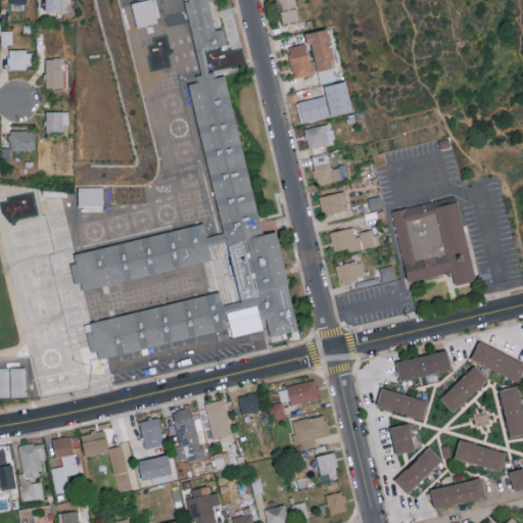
[(45,0),(45,11),(70,12),(70,0),(45,0)]
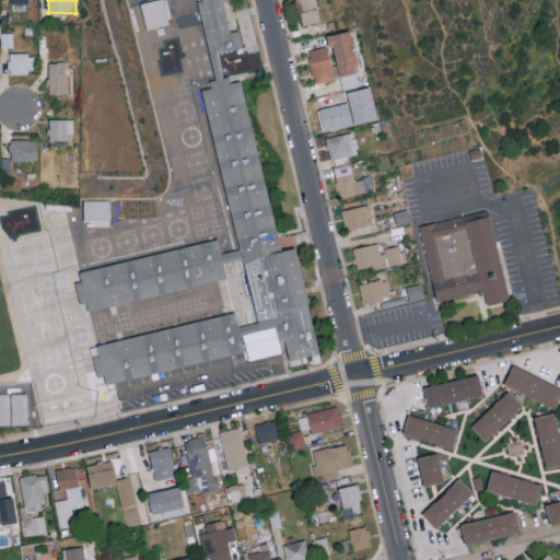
[(222,2),(230,31),(240,30),(244,51),(210,56),(200,3),(199,0),(231,0),(222,2)]
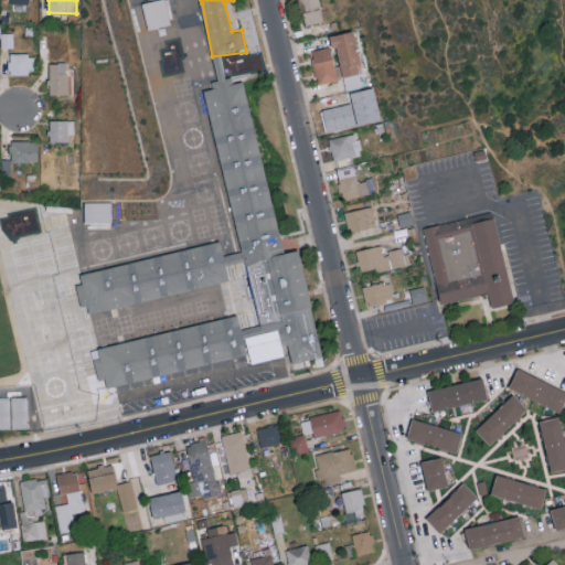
[(321,22),(319,0),(299,0),(302,24),(321,22)]
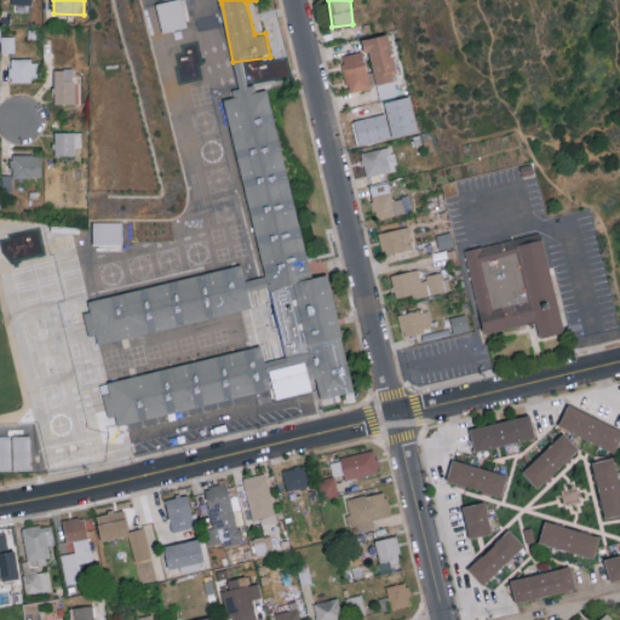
[(188,34),(165,38),(159,7),(182,4),(188,34)]
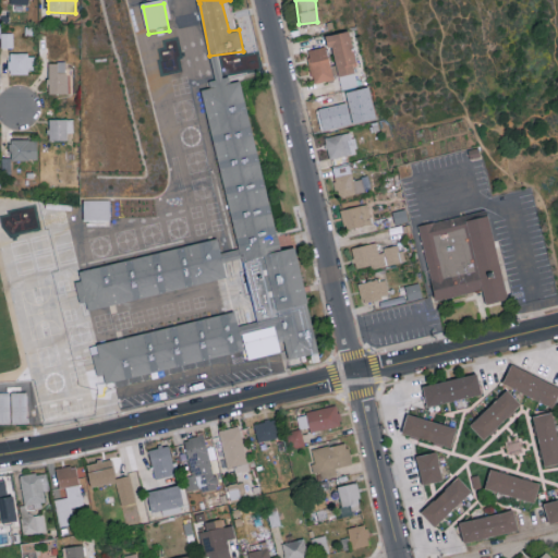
[(341,88),(359,85),(349,31),(325,35),(327,48),(332,47),(341,88)]
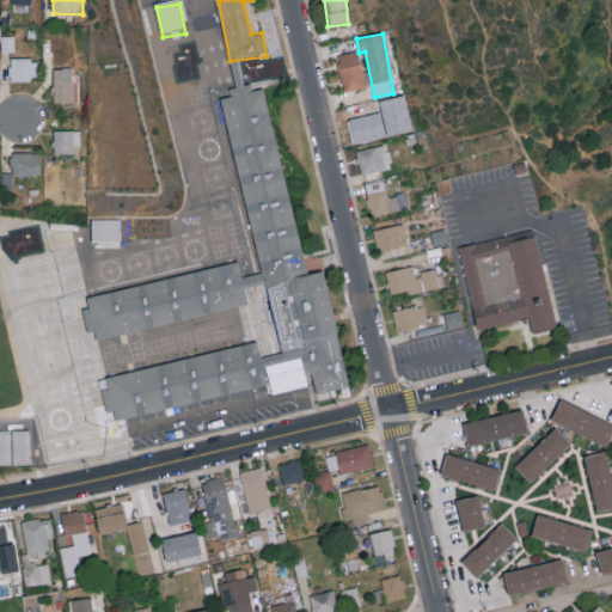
[(365,87),(359,50),(337,54),(343,91),(365,87)]
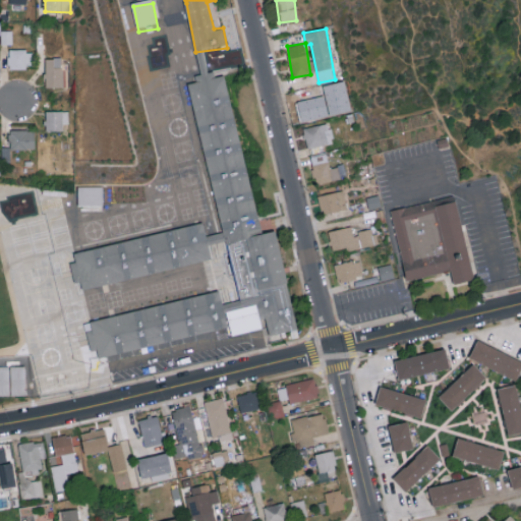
[(8,68),(32,68),(32,50),(8,50),(8,68)]
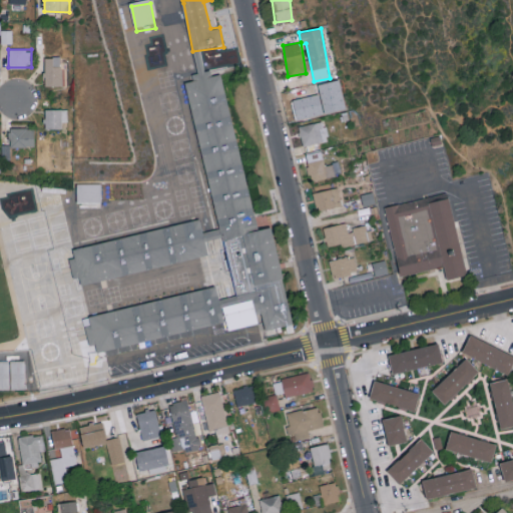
[(44,85),(61,85),(61,57),(44,57),(44,85)]
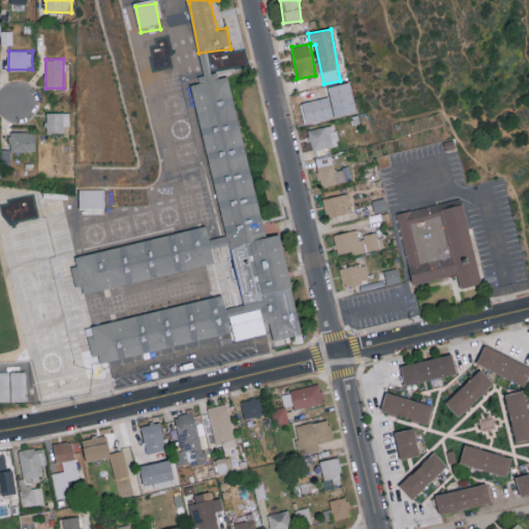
[(216,73),(217,80),(226,79),(239,128),(250,176),(254,191),(265,236),(276,234),(281,254),(296,316),(300,333),(271,338),(268,331),(251,335),(231,340),(229,334),(189,343),(126,359),(98,366),(88,327),(124,318),(126,318),(188,303),(214,297),(206,269),(188,273),(126,287),(84,298),(74,260),(93,255),(125,247),(188,230),(205,226),(209,241),(224,237),(214,191),(200,128),(190,86),(203,85),(201,76),(216,73)]
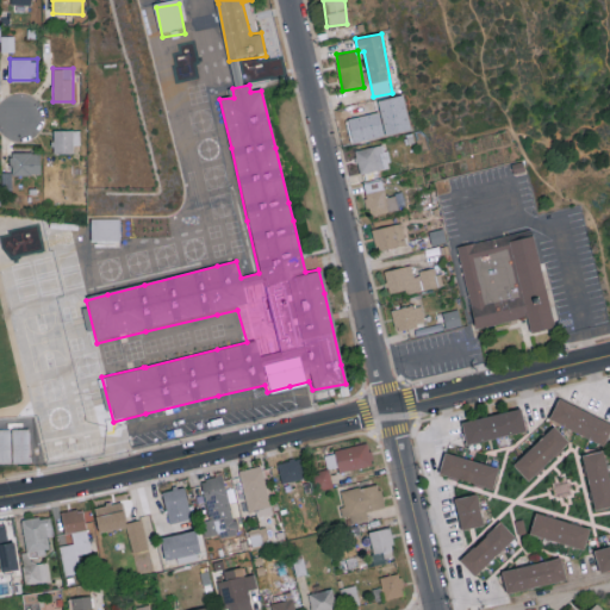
[(373,134),(372,129),(381,128),(379,110),(348,113),(350,137),(373,134)]
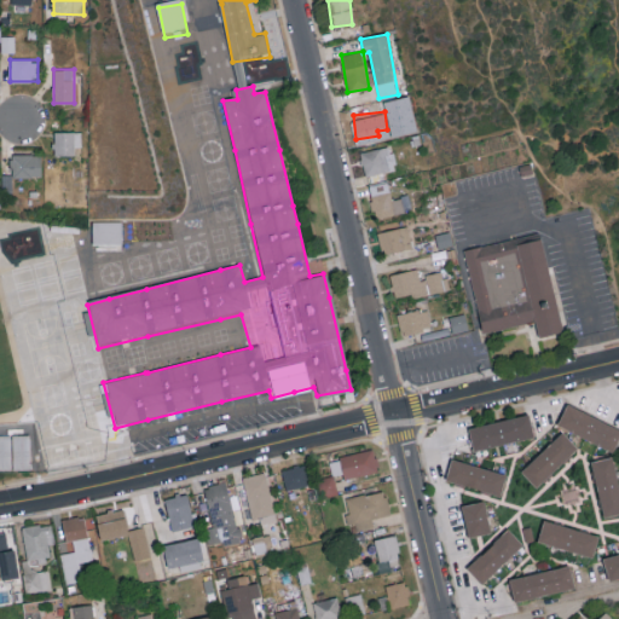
[(55,155),(79,155),(80,132),(55,132),(55,155)]
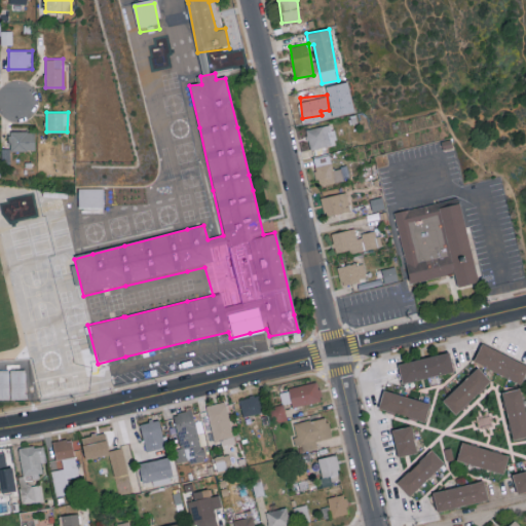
[(336,144),(332,123),(306,129),(310,150),(336,144)]
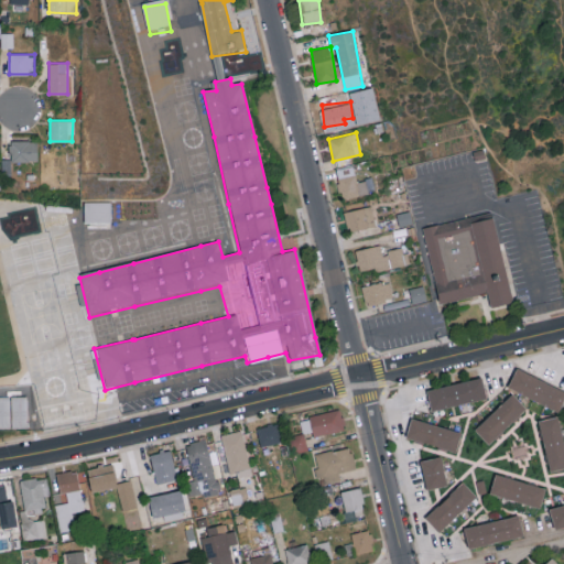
[(10,162),(38,161),(36,140),(10,141),(10,162)]
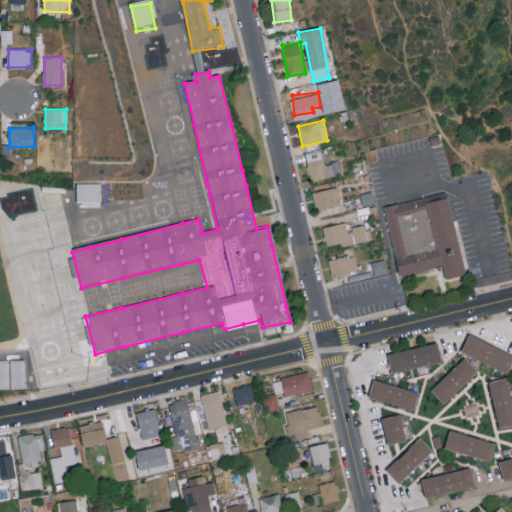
[(10,159),(10,144),(2,144),(1,159),(10,159)]
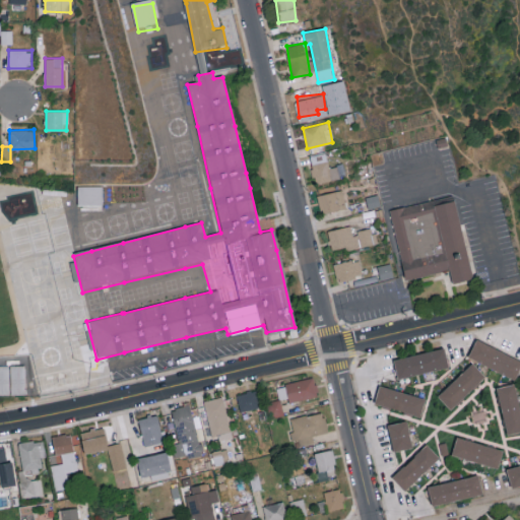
[(343,164),(329,167),(326,152),(310,156),(315,184),(346,177),(343,164)]
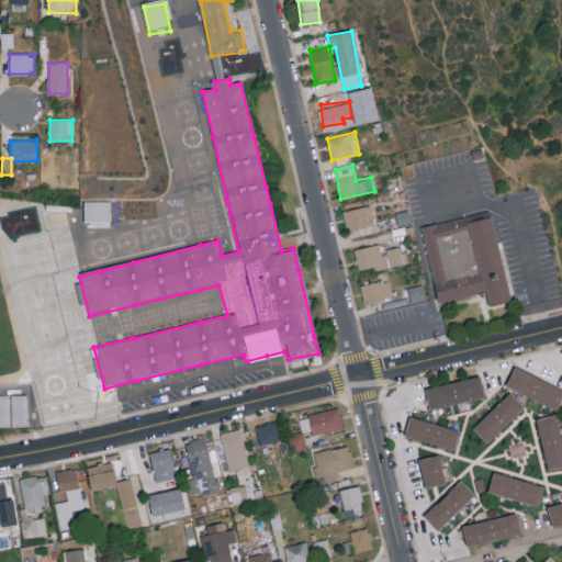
[(83,201),(83,223),(111,223),(111,201),(83,201)]
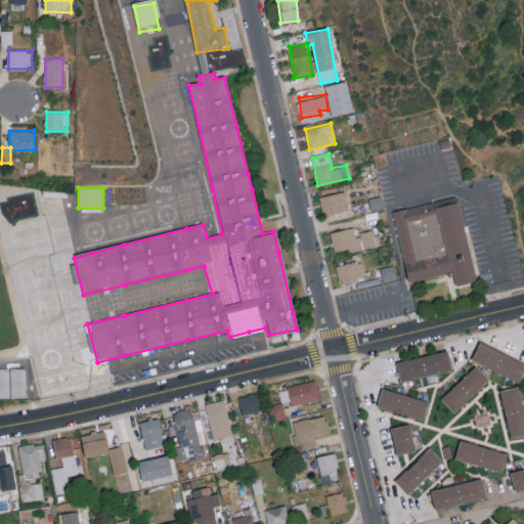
[(323,216),(349,210),(345,191),(319,197),(323,216)]
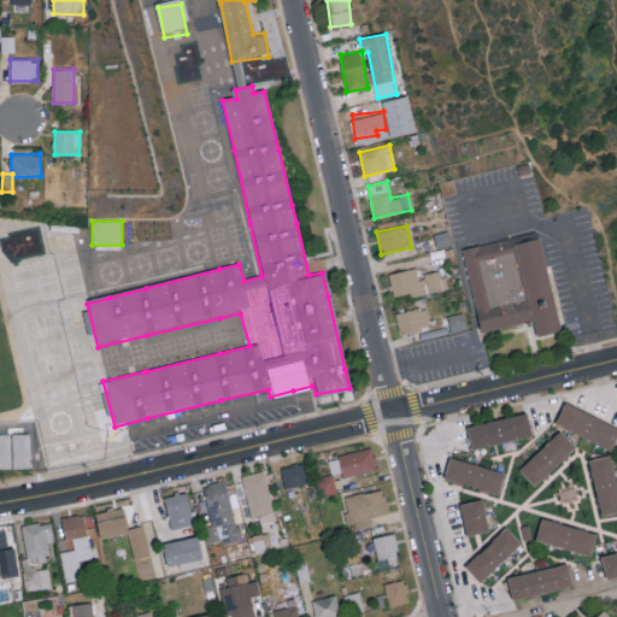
[(460,253),(535,235),(558,331),(538,336),(534,321),(479,333),(460,253)]
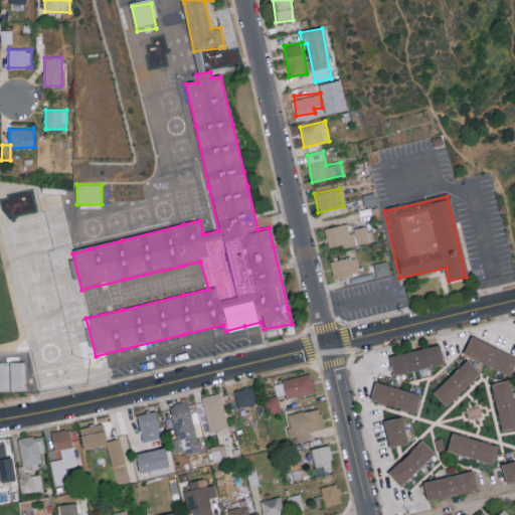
[(372,242),(370,225),(350,228),(349,224),(325,227),(328,248),(372,242)]
